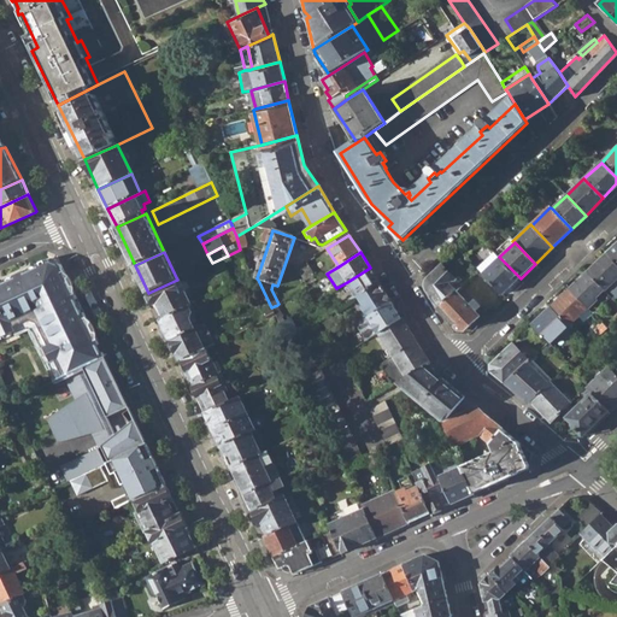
[(616,277),(616,263),(607,253),(587,271),(604,289),(611,298),(613,299),(616,295),(616,278),(616,277)]
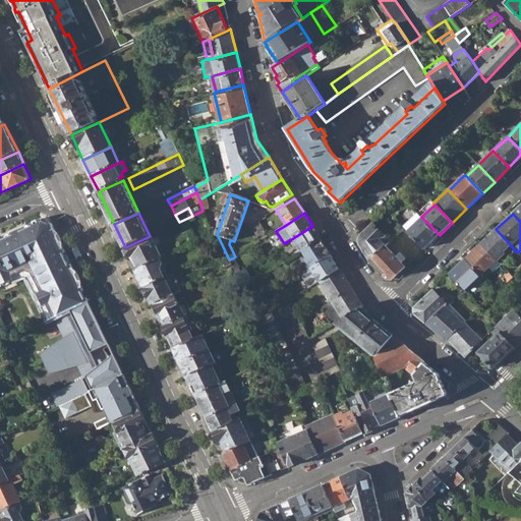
[(423,250),(440,235),(421,217),(420,218),(406,231),(406,232),(423,250)]
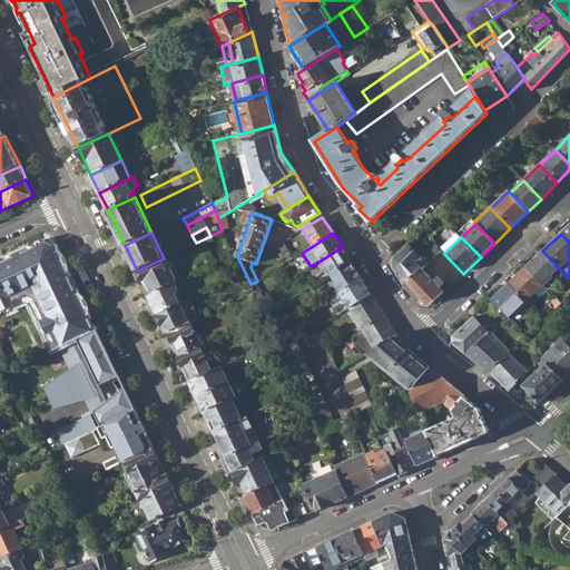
[(51,335),(59,350),(95,333),(88,317),(90,316),(78,291),(76,292),(75,291),(69,279),(72,278),(57,247),(55,246),(52,247),(46,245),(46,242),(42,241),(32,245),(33,248),(20,255),(19,252),(10,255),(12,258),(0,263),(0,310),(2,314),(16,307),(15,303),(27,297),(36,301),(39,307),(45,321),(41,322),(48,336),(51,335)]
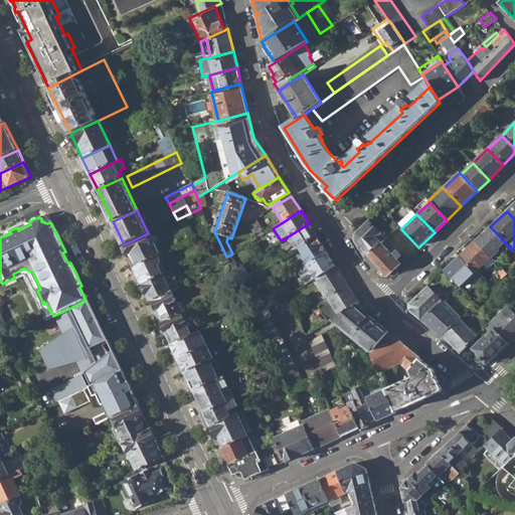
[(250,224),(259,237),(265,233),(256,221),(250,224)]
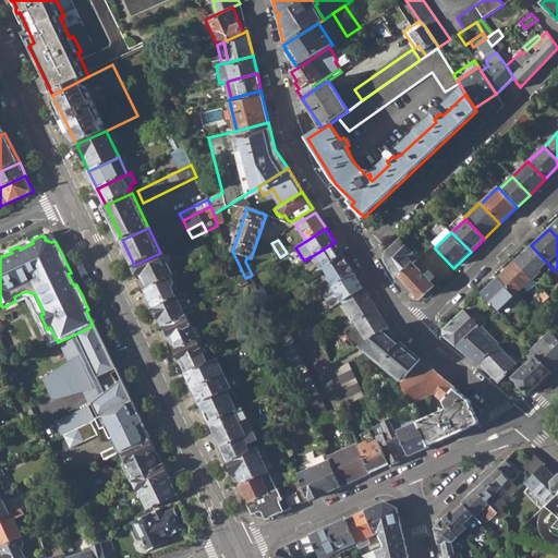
[(383,258),(396,278),(412,262),(416,257),(399,240),(387,251),(383,258)]
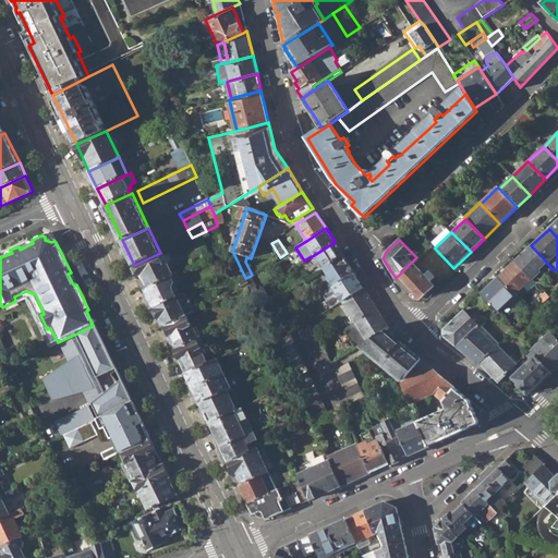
[(314,255),(323,268),(343,256),(335,242),(314,255)]
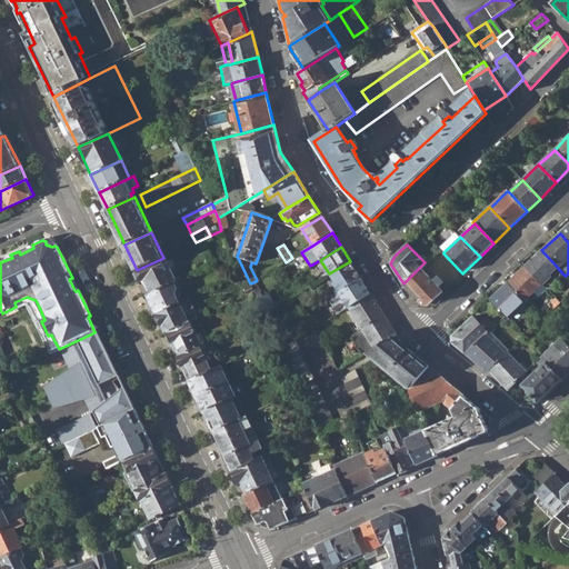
[(526,266),(542,283),(550,277),(556,282),(563,275),(557,267),(541,250),(526,266)]
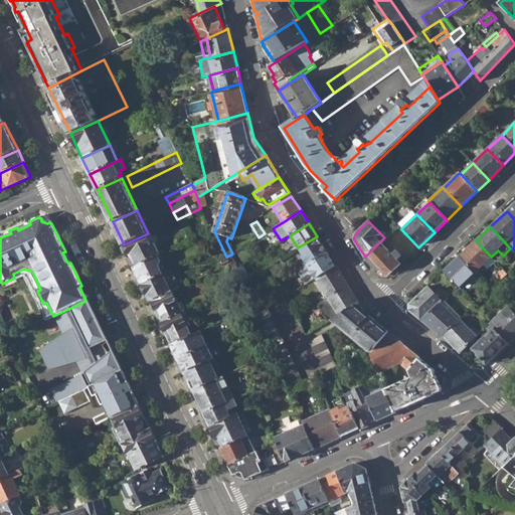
[(124,244),(134,266),(158,255),(148,233),(124,244)]
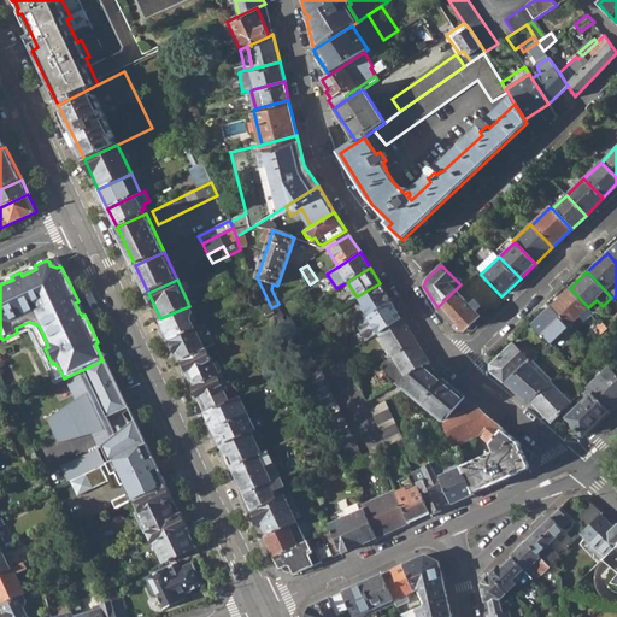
[(363,309),(368,317),(392,303),(380,283),(357,297),(364,306),(363,309)]
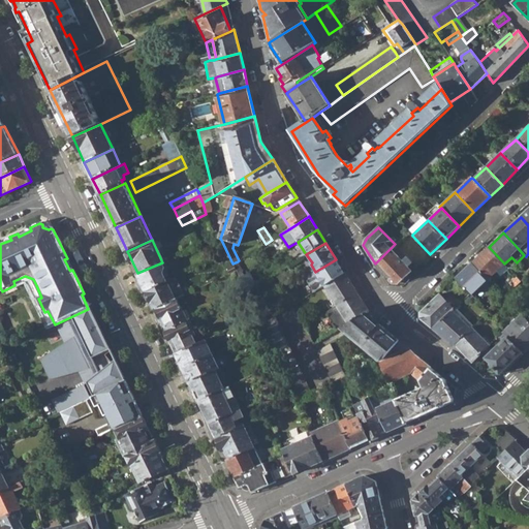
[(489,247),(472,262),(489,279),(504,263),(489,247)]
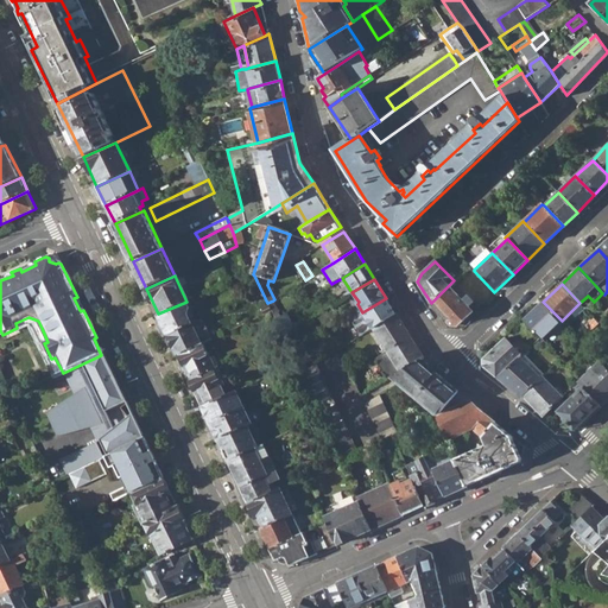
[(461,297),(449,285),(431,303),(432,304),(450,323),(458,324),(474,309),(469,305),(461,297)]
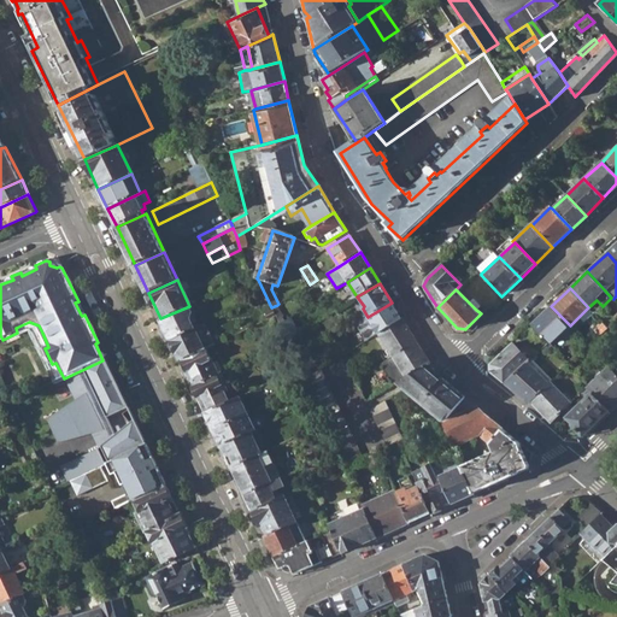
[(472,297),(468,301),(476,310),(481,305),(472,297)]
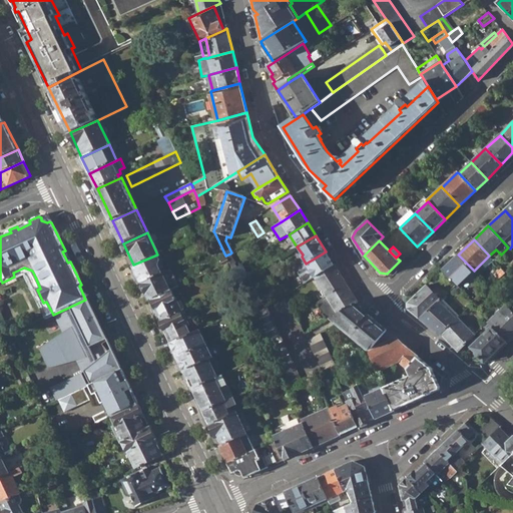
[(306,283),(315,278),(334,266),(326,251),(306,264),(297,270),(306,283)]
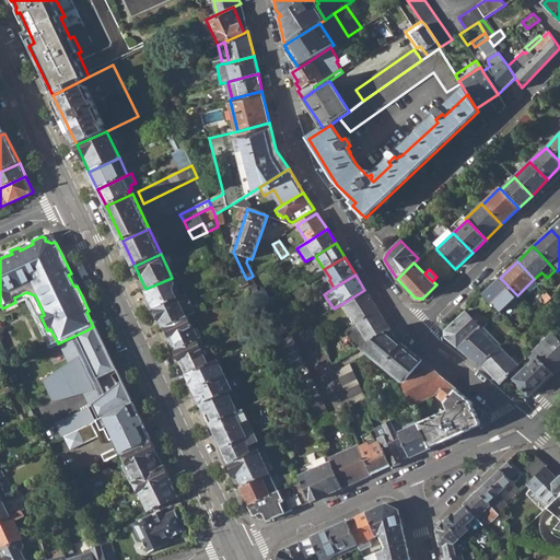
[(146,289),(154,307),(176,298),(181,295),(177,288),(177,283),(174,277),(172,278),(146,289)]
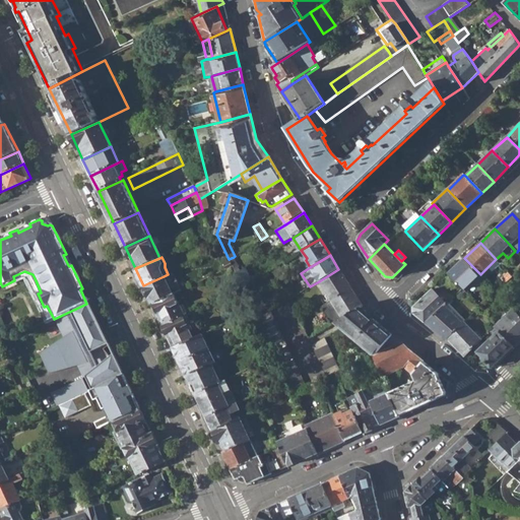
[(239,267),(234,257),(229,259),(233,266),(234,269),(239,267)]
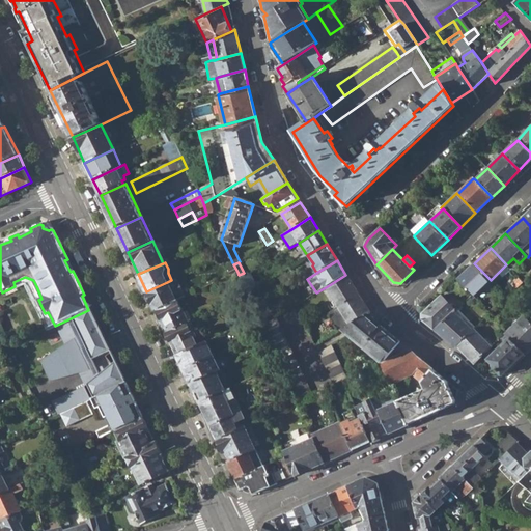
[(495,285),(491,280),(474,263),(458,279),(474,296),(483,286),(490,290),(495,285)]
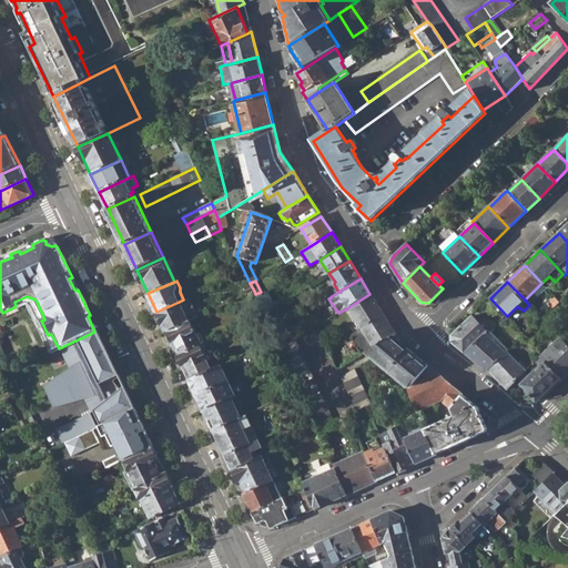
[(257,300),(265,313),(274,307),(266,294),(257,300)]
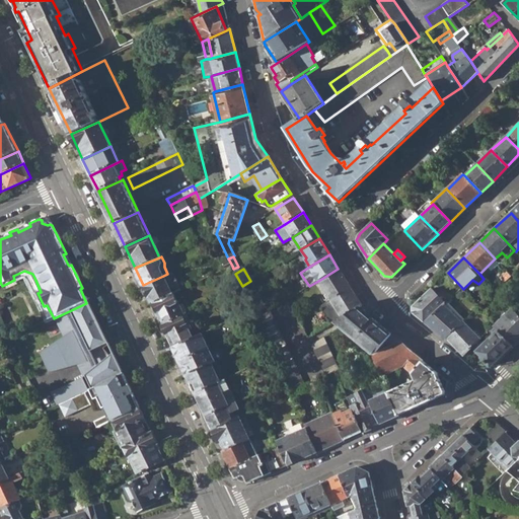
[(318,281),(330,300),(350,287),(338,269),(318,281)]
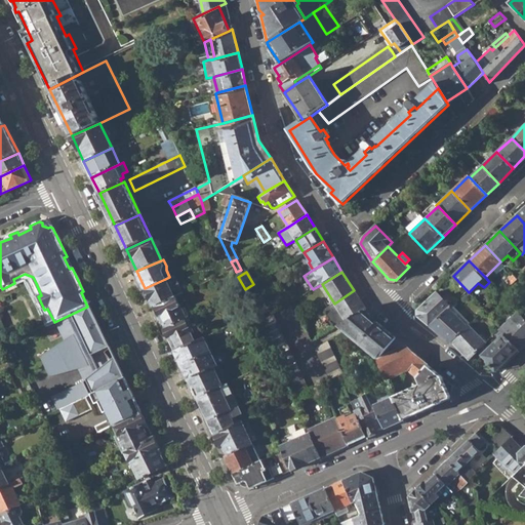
[(29,281),(37,297),(38,296),(41,295),(36,283),(33,277),(25,274),(13,279),(14,283),(15,284),(25,280),(29,281)]
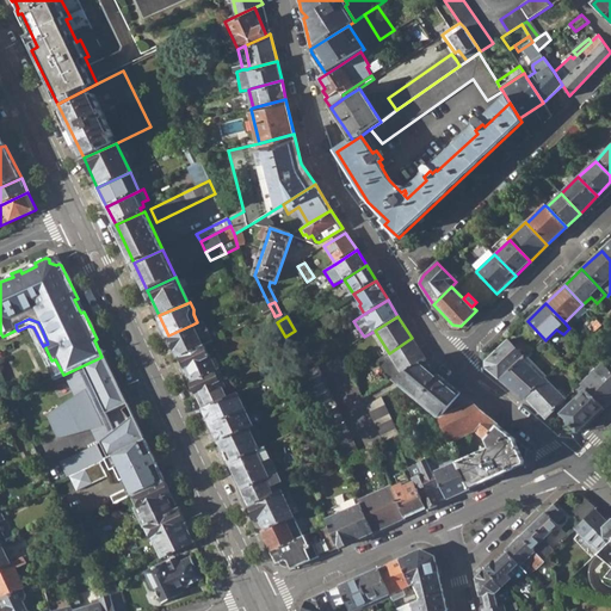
[(197,322),(192,325),(201,346),(203,345),(210,341),(202,320),(197,322)]
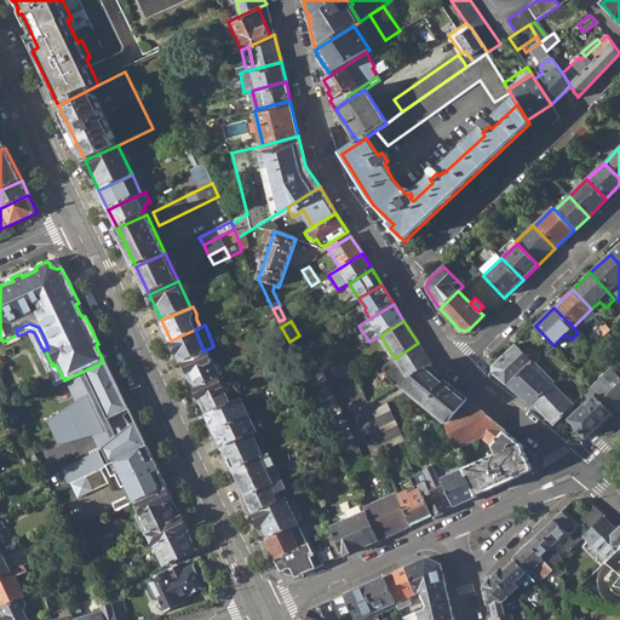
[(171,340),(181,362),(204,351),(195,329),(171,340)]
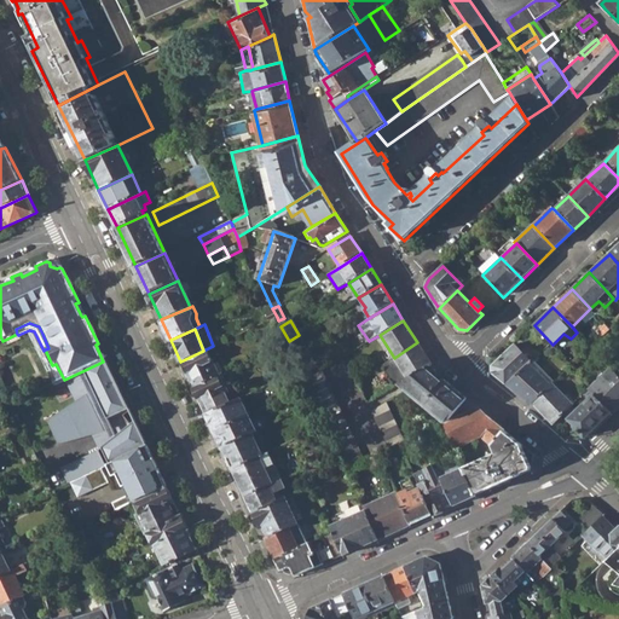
[(408,379),(431,363),(417,342),(394,358),(382,365),(395,387),(399,383),(408,379)]
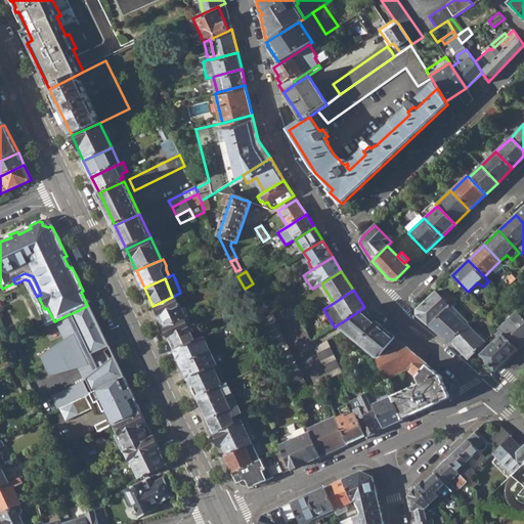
[(417,314),(429,325),(449,306),(450,306),(435,291),(416,309),(417,314)]
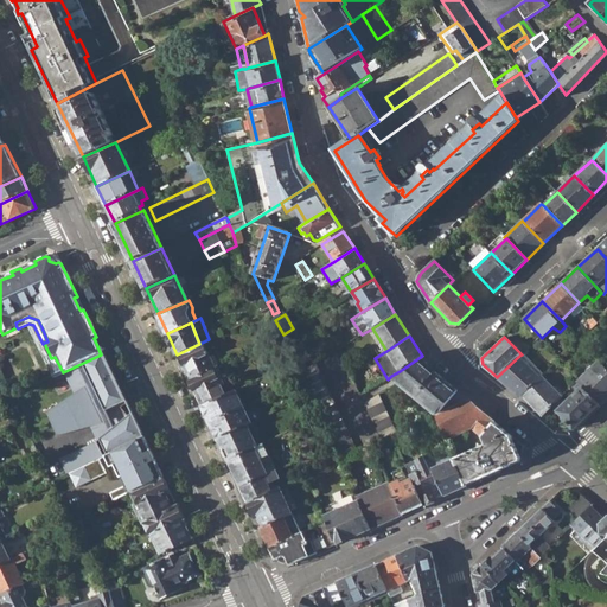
[(177,355),(190,379),(213,369),(202,343),(199,344),(177,355)]
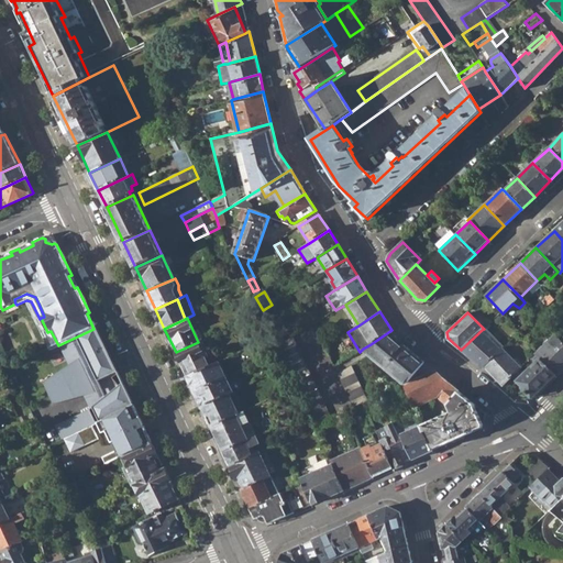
[(32,412),(72,395),(87,386),(118,372),(97,328),(94,329),(58,345),(54,349),(11,368),(32,412)]
